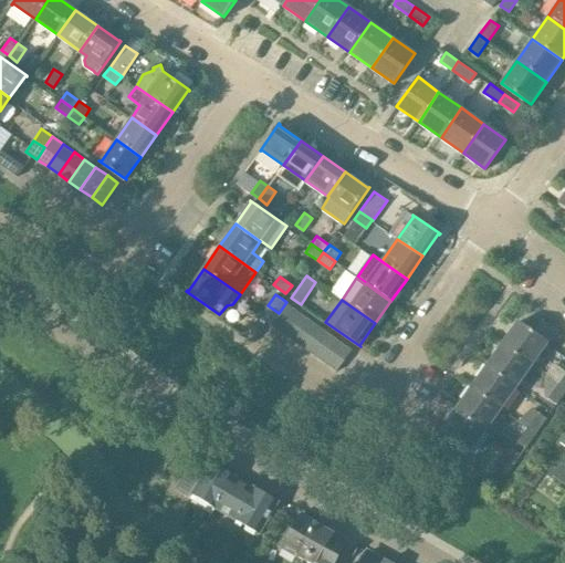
[(286,302),(279,313),(271,324),(282,332),(297,310),(286,302)]
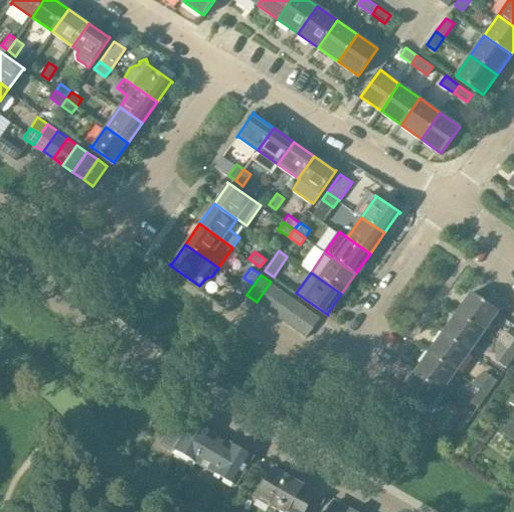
[(253,285),(243,278),(237,288),(246,295),(253,285)]
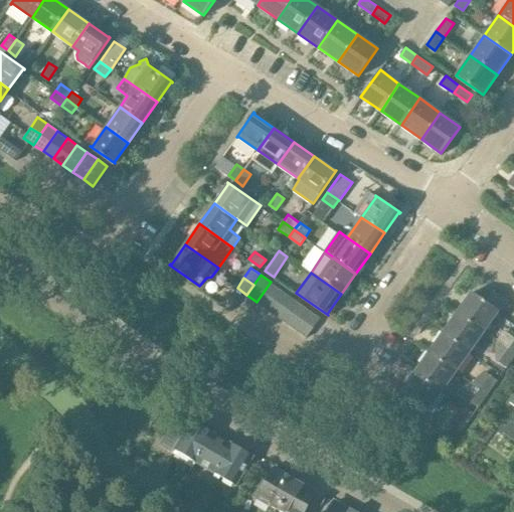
[(267,309),(281,289),(271,282),(257,302),(267,309)]
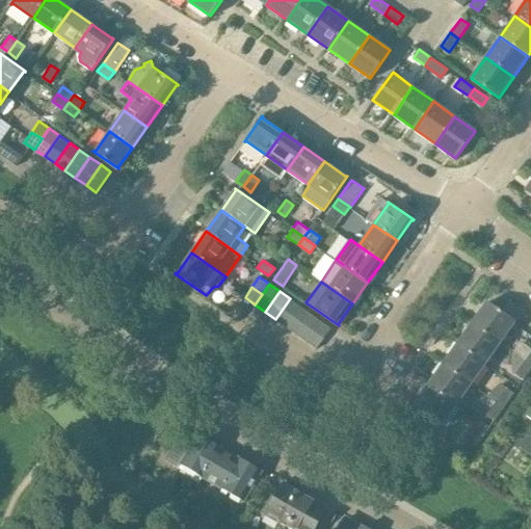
[(290,298),(275,319),(286,326),(300,306),(290,298)]
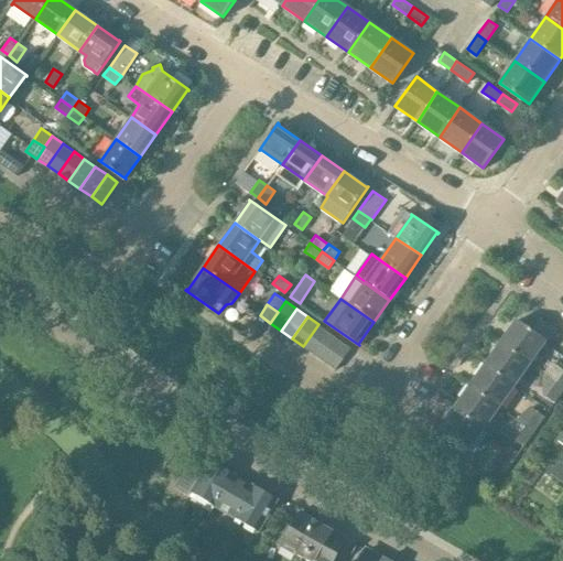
[(517,319),(500,342),(530,363),(545,340),(517,319)]
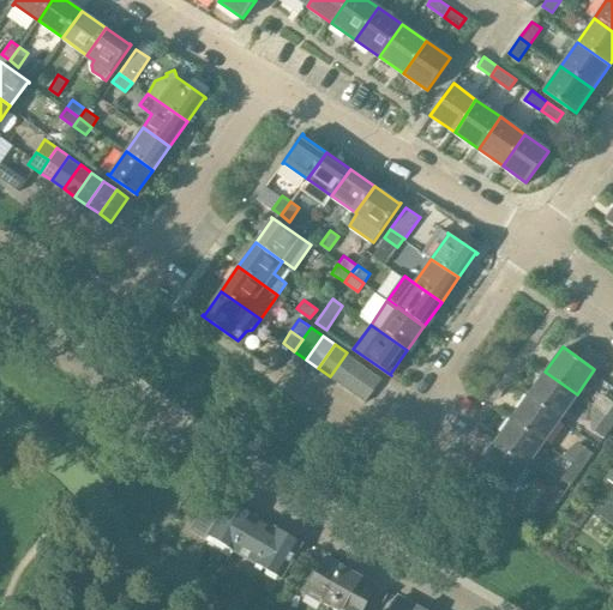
[(270,350),(263,360),(274,368),(281,358),(270,350)]
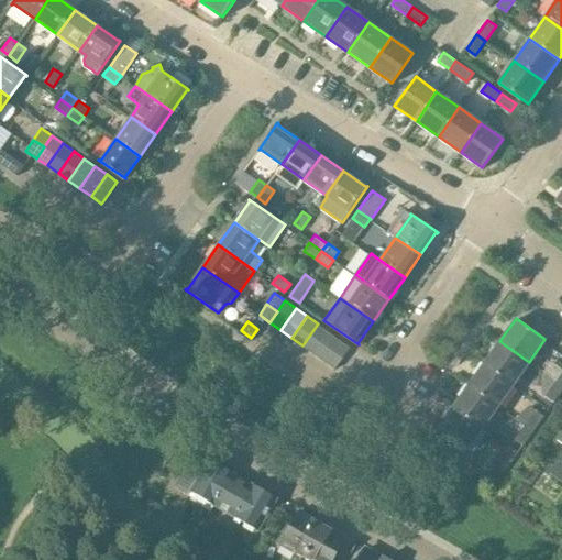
[(318,324),(302,346),(313,353),(329,331),(318,324)]
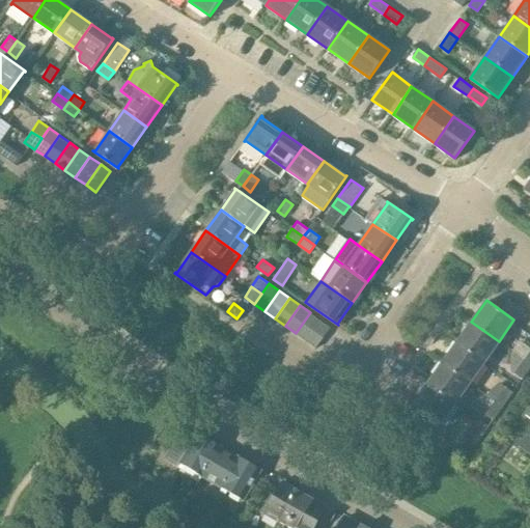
[(310,312),(296,333),(305,339),(321,320),(310,312)]
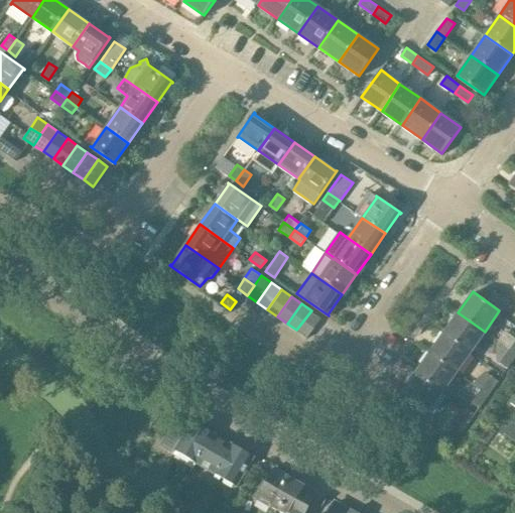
[(311,310),(296,330),(306,338),(320,317),(311,310)]
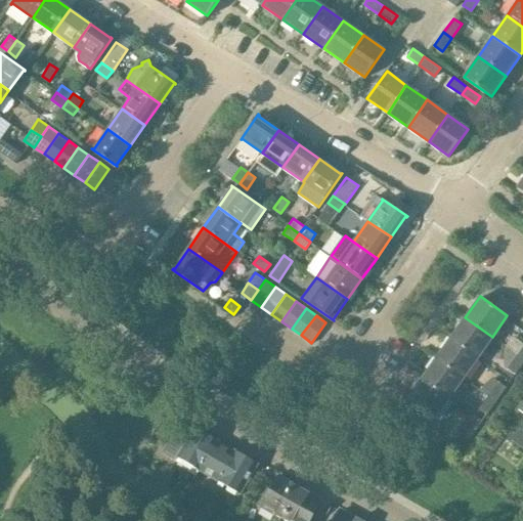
[(465,317),(450,337),(478,356),(492,337),(465,317)]
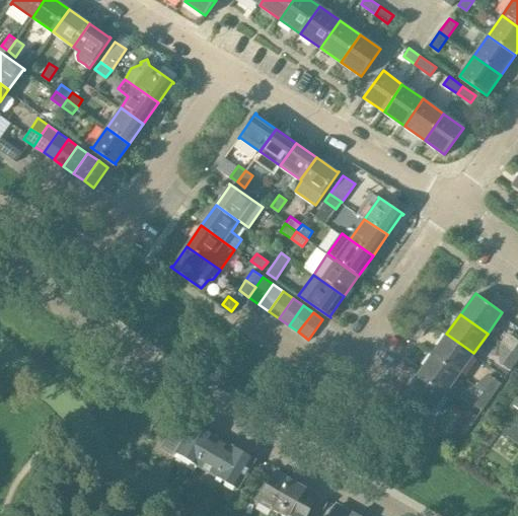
[(446,334),(432,354),(459,373),(473,353),(446,334)]
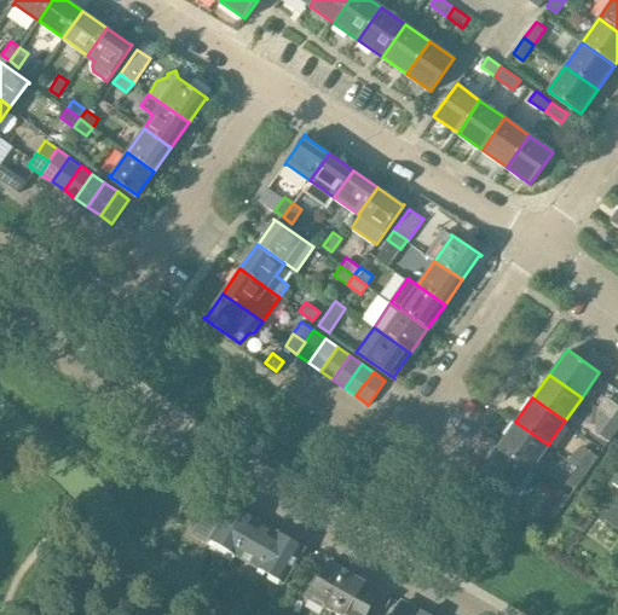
[(617,422),(611,418),(600,434),(610,440),(617,428),(617,422)]
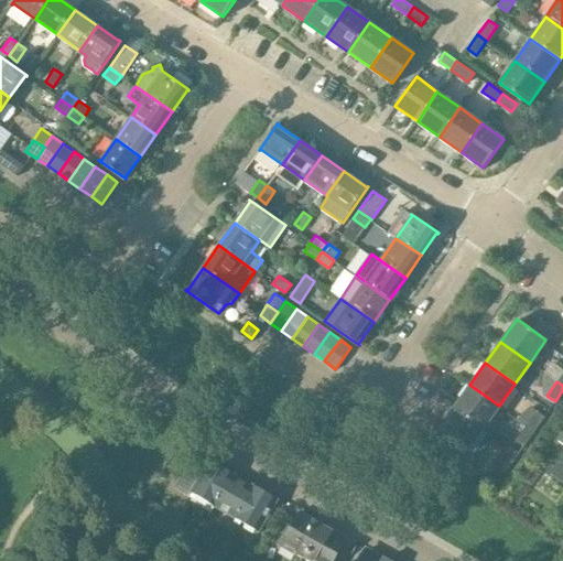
[(469,385),(454,407),(484,428),(499,406),(469,385)]
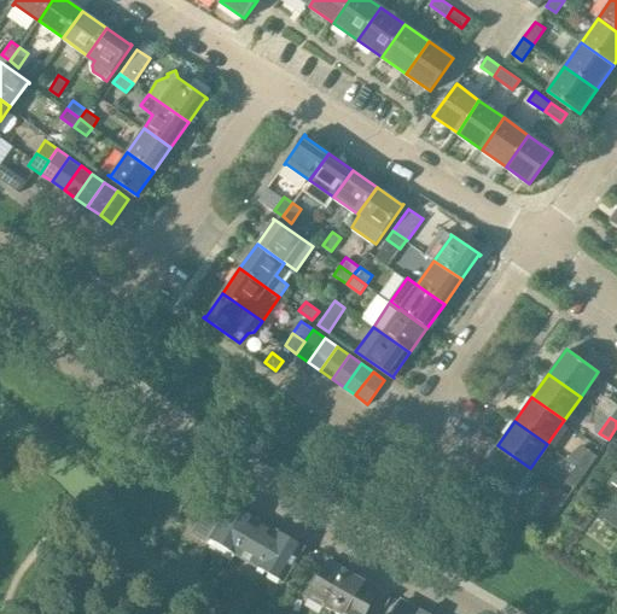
[(498,445),(481,469),(501,484),(513,492),(530,468),(498,445)]
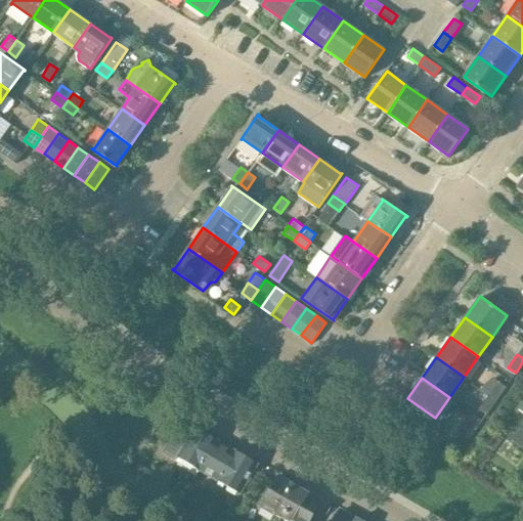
[(498,381),(488,394),(496,400),(506,386),(498,381)]
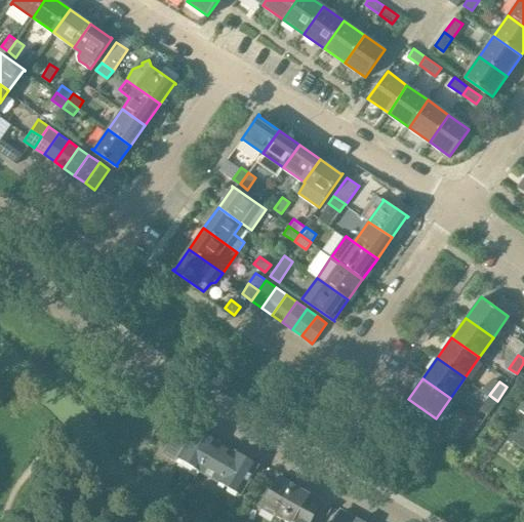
[(489,395),(480,408),(488,414),(497,401),(489,395)]
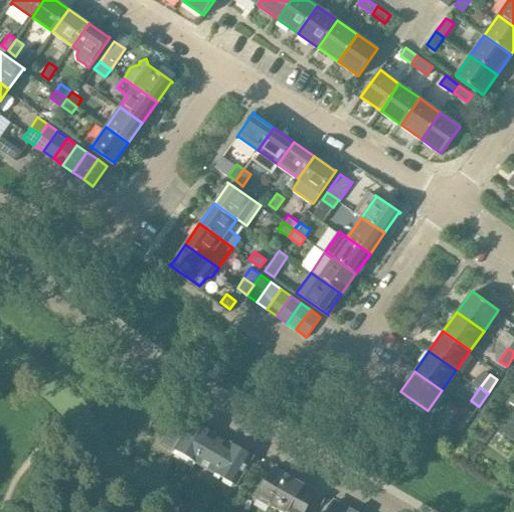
[(513,393),(509,401),(513,403),(513,416),(503,432),(504,433),(507,428),(513,432),(513,393)]
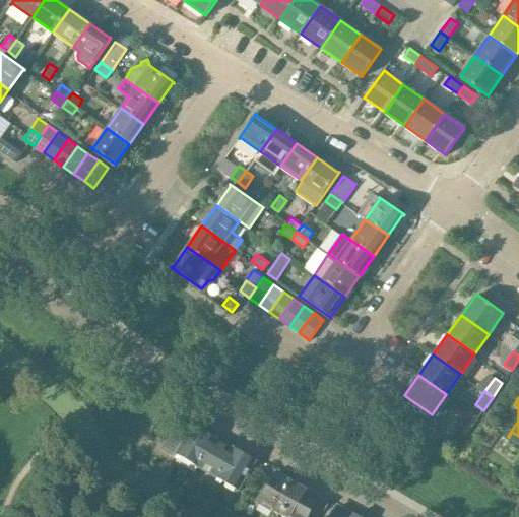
[(469,431),(478,416),(470,410),(461,425),(469,431)]
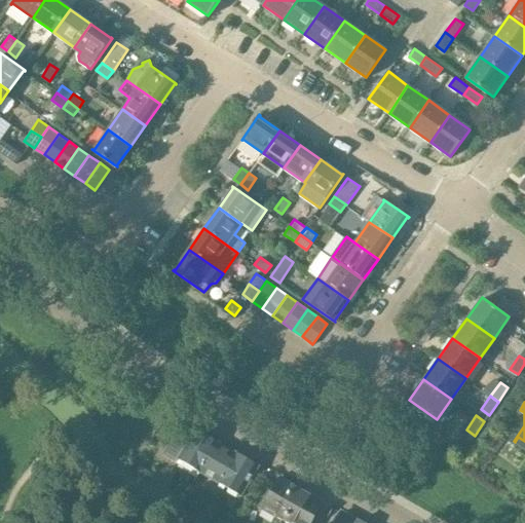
[(219,440),(195,426),(193,431),(181,422),(171,440),(165,449),(166,454),(173,457),(178,457),(199,471),(215,446),(215,447),(218,443),(217,443),(219,440)]
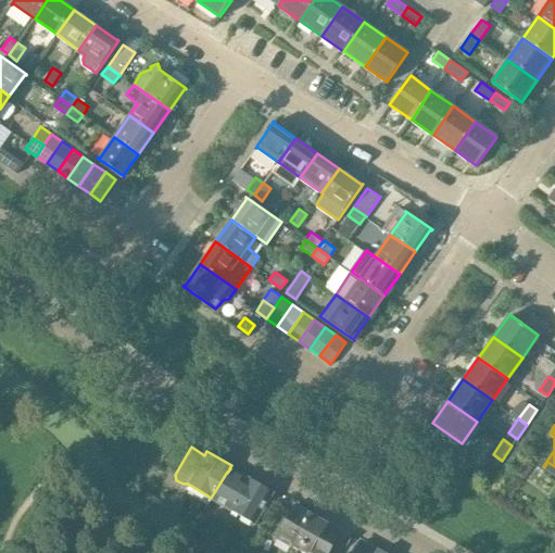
[(525,476),(534,463),(528,459),(518,472),(525,476)]
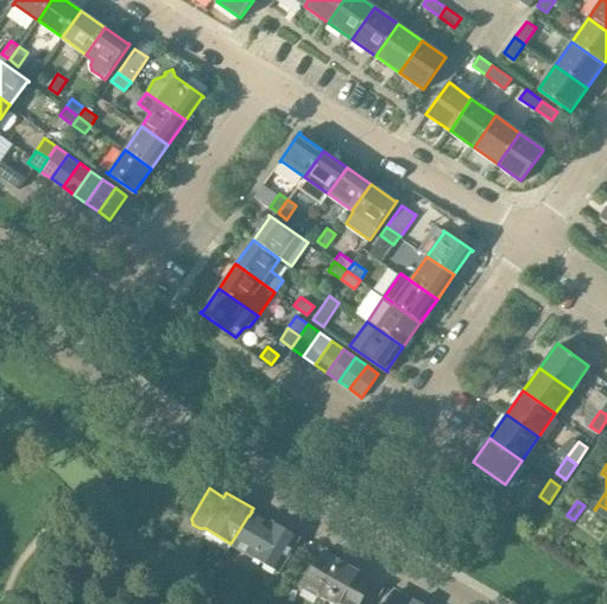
[(248,515),(231,544),(279,572),(301,535),(272,519),(271,520),(254,510),(254,509),(253,508),(251,512),(252,512),(248,516),(248,515)]
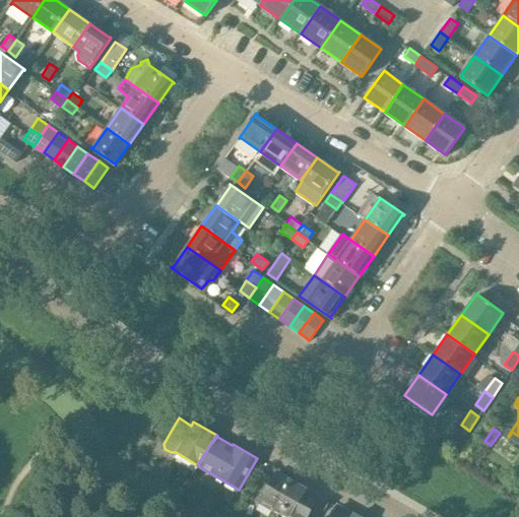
[(281,513),(298,483),(278,472),(261,502),(281,513)]
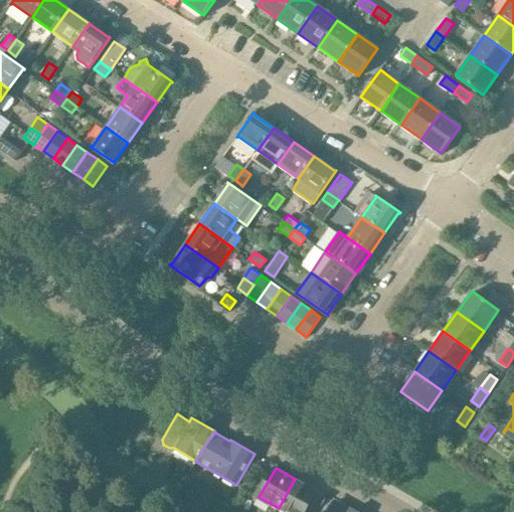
[(295,479),(279,508),(285,511),(302,511),(315,490),(295,479)]
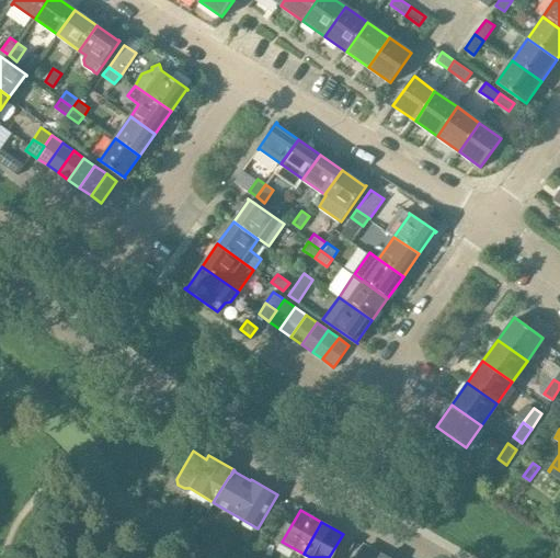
[(364,545),(356,557),(388,557),(381,554),(381,555),(364,545)]
